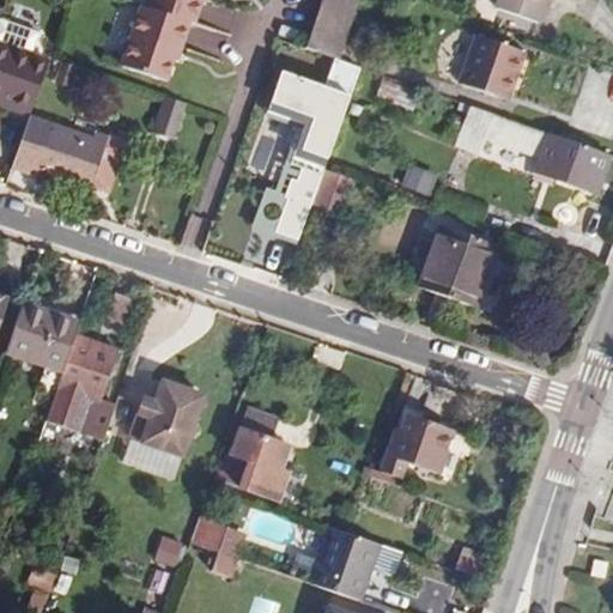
[(149,0),(146,10),(189,24),(194,25),(201,0),(149,0)]
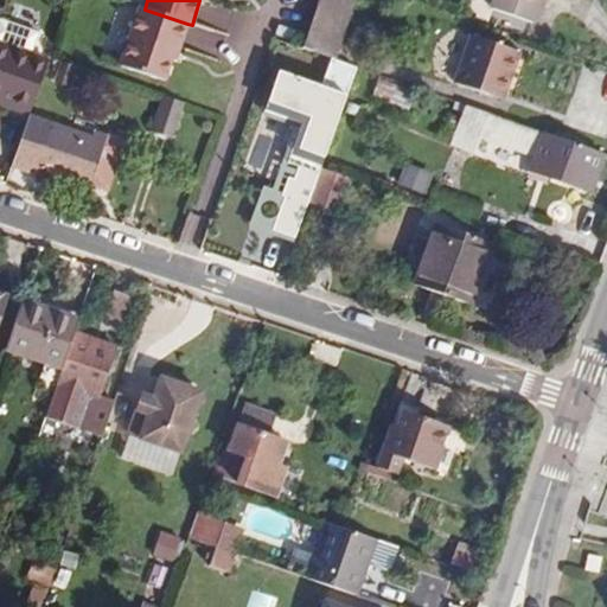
[(334,61),(353,10),(324,0),(318,0),(302,49),(334,61)]
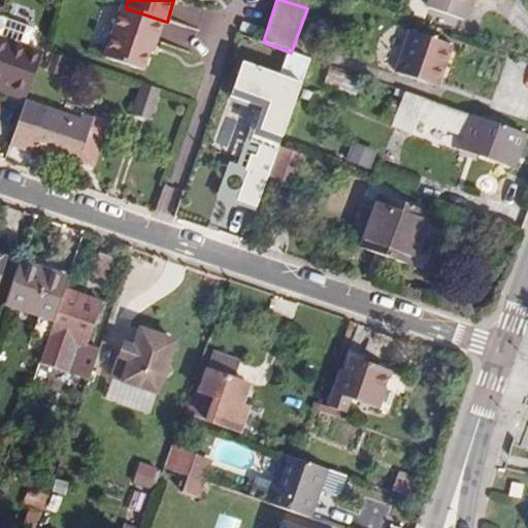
[(309,0),(282,0),(307,8),(309,0)]
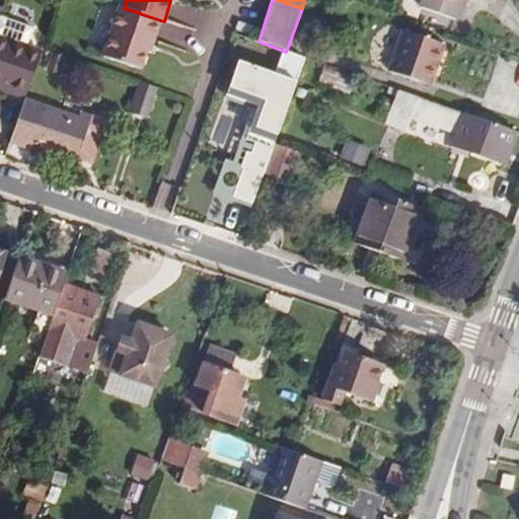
[(463,0),(421,0),(419,7),(456,20),(463,0)]
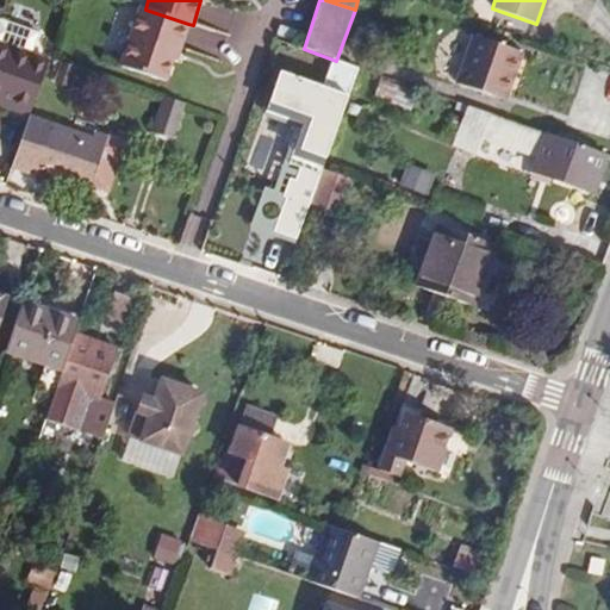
[(188,24),(145,10),(141,7),(120,68),(166,82),(176,49),(180,49),(188,24)]
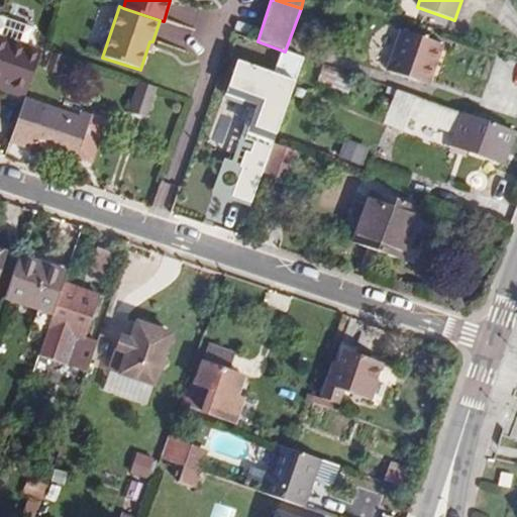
[(0,86),(25,95),(40,52),(25,46),(30,31),(28,26),(0,16),(0,86)]
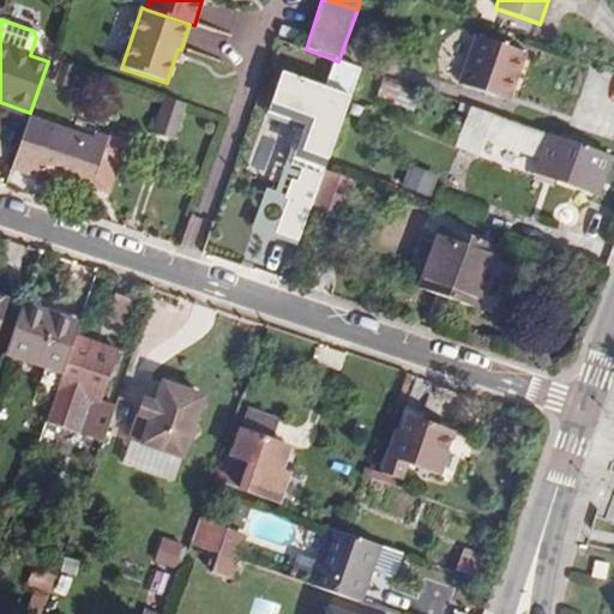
[(505,86),(513,90),(525,54),(477,37),(461,86),(500,100),(505,86)]
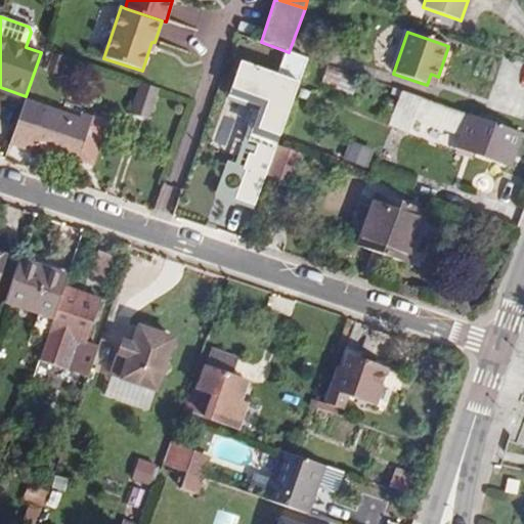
[(58,75),(64,57),(52,53),(46,71),(58,75)]
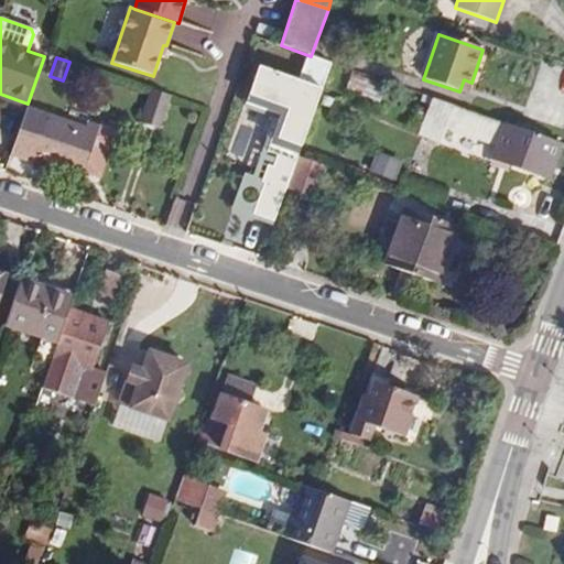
[(472,83),(464,79),(459,91),(467,95),(472,83)]
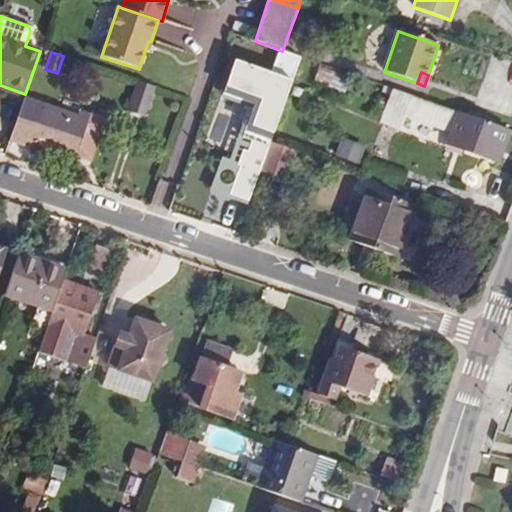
[(144,116),(154,87),(138,82),(128,110),(144,116)]
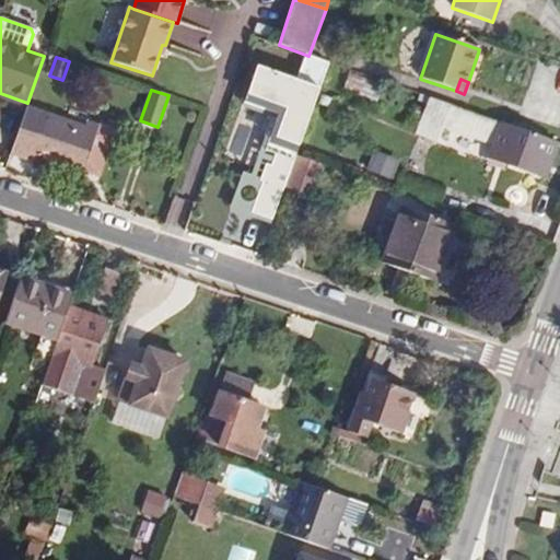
[(490,158),(546,178),(558,143),(429,97),(420,121),(493,147),(490,158)]
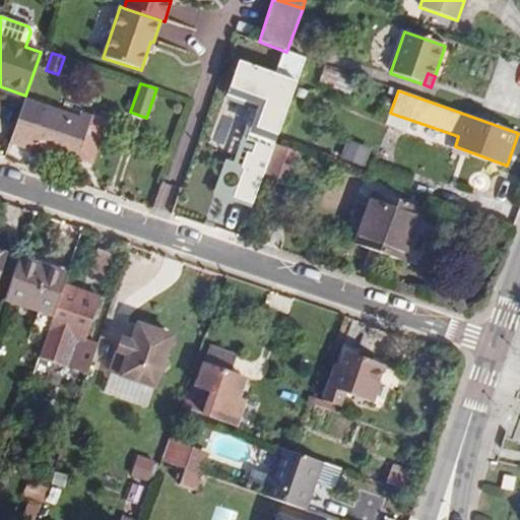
[(76,117),(24,100),(9,143),(29,150),(30,154),(40,157),(43,154),(45,155),(48,146),(76,155),(90,115),(82,113),(82,114),(77,113),(76,117)]
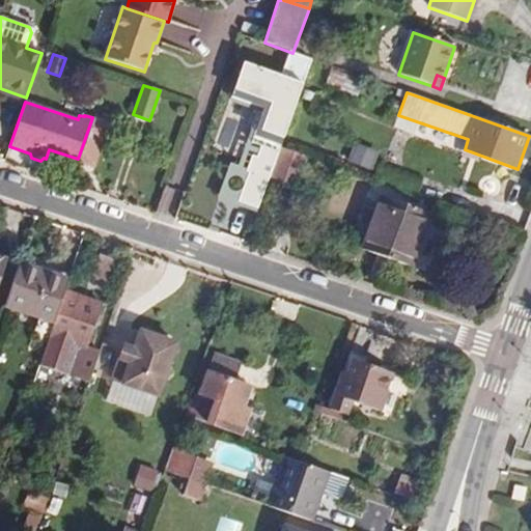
[(260,160),(271,130),(263,128),(266,120),(248,114),(245,127),(235,151),(260,160)]
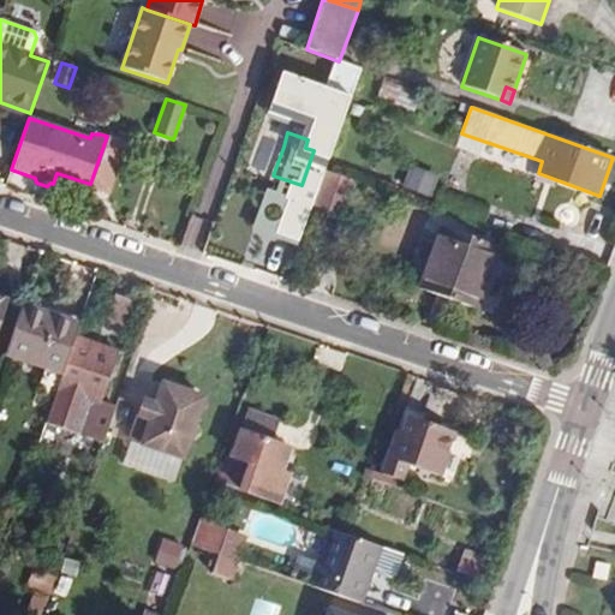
[(258,169),(268,142),(248,135),(238,163),(258,169)]
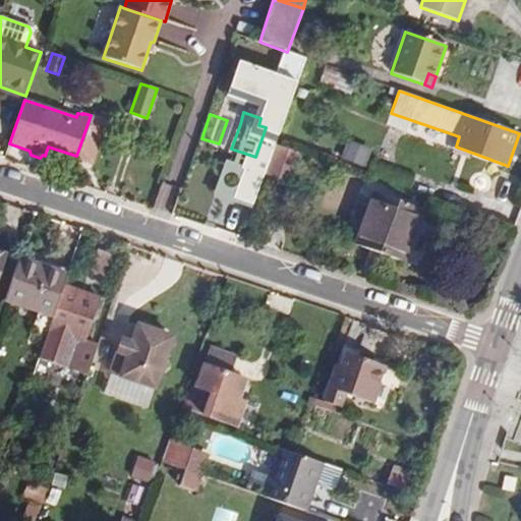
[(105,120),(91,115),(76,156),(91,161),(105,120)]
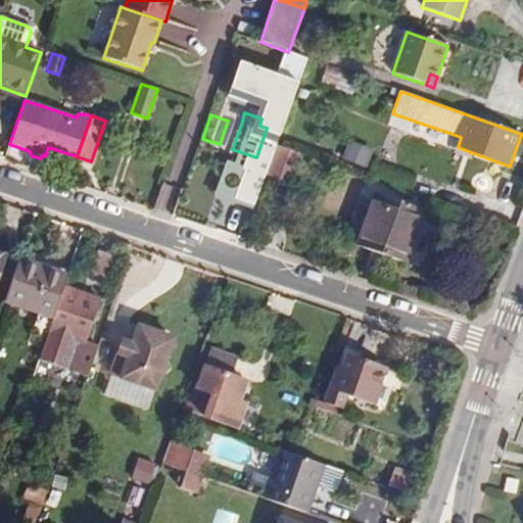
[(241,125),(228,121),(220,144),(232,149),(241,125)]
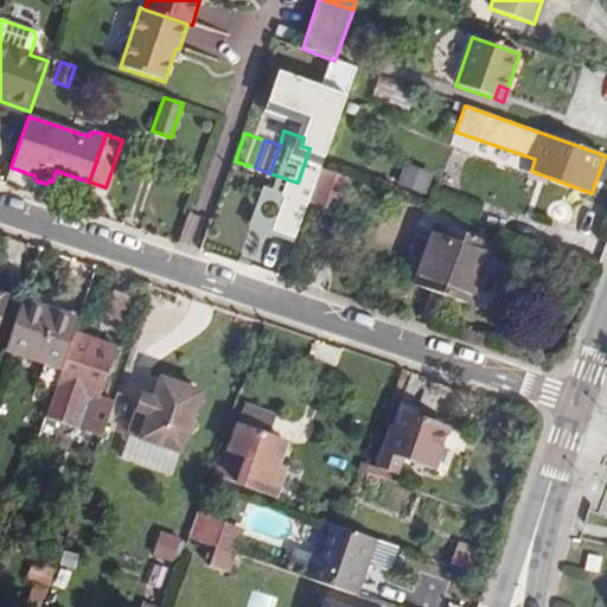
[(432,176),(407,166),(400,185),(425,195),(432,176)]
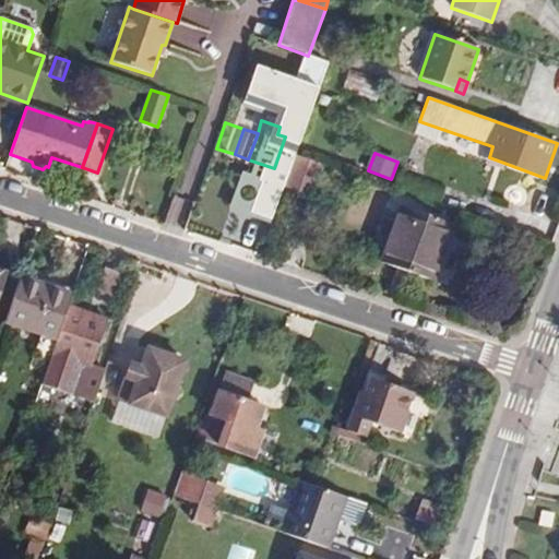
[(324,165),(296,155),(285,186),(313,195),(324,165)]
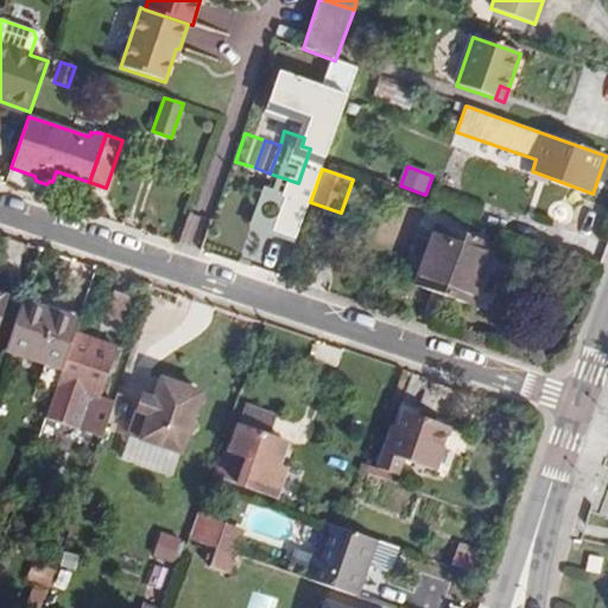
[(493,246),(437,225),(416,285),(472,305),(493,246)]
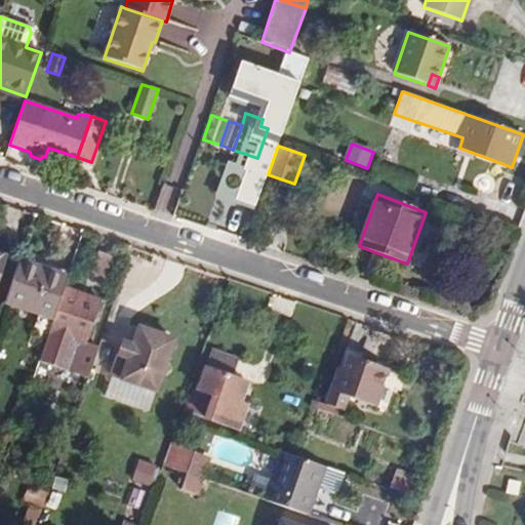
[(5,304),(54,320),(66,287),(69,278),(19,260),(5,304)]
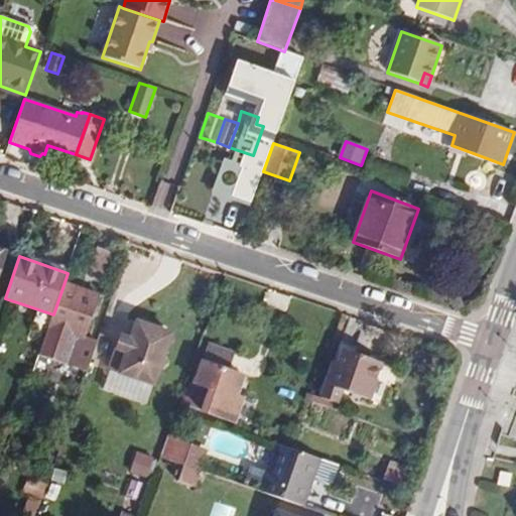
[(65,282),(53,314),(49,327),(39,356),(66,365),(76,336),(85,339),(100,294),(65,282)]
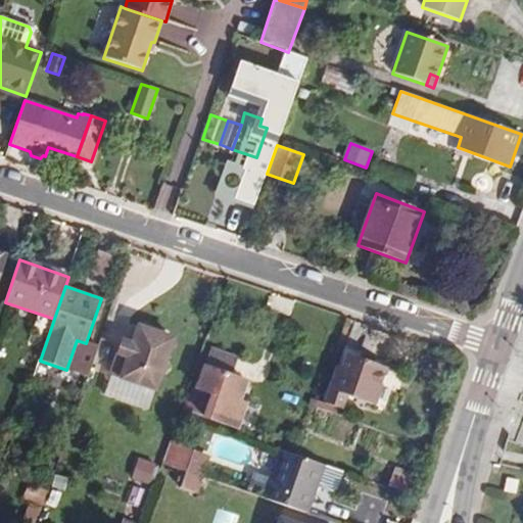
[(123,341),(117,353),(111,374),(155,389),(173,338),(139,327),(133,344),(123,341)]
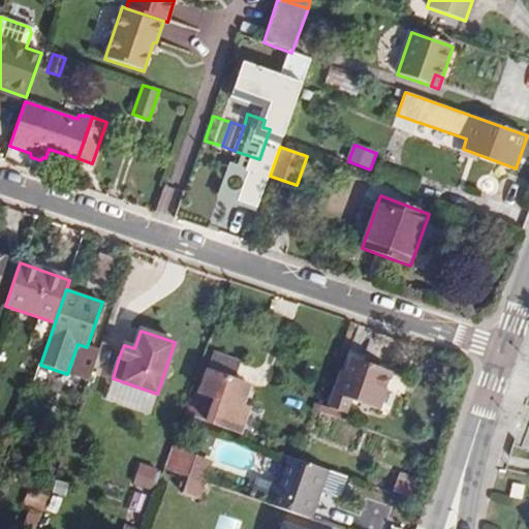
[(214,351),(205,377),(247,392),(250,384),(235,379),(241,361),(214,351)]
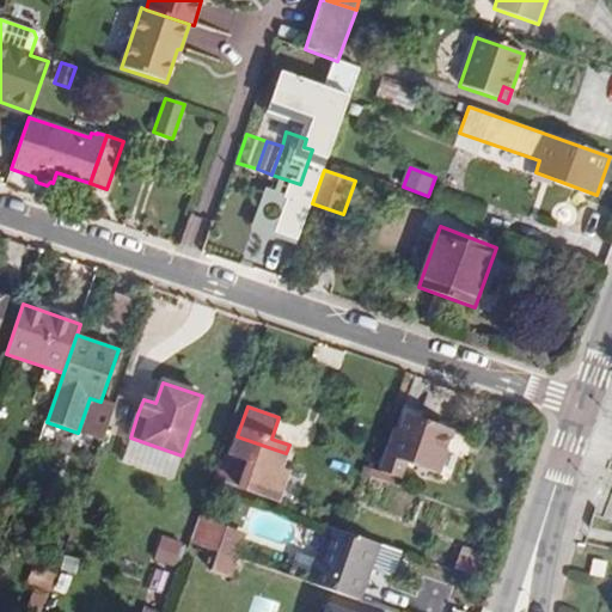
[(407,414),(401,430),(395,428),(380,471),(398,478),(404,461),(436,473),(452,430),(407,414)]
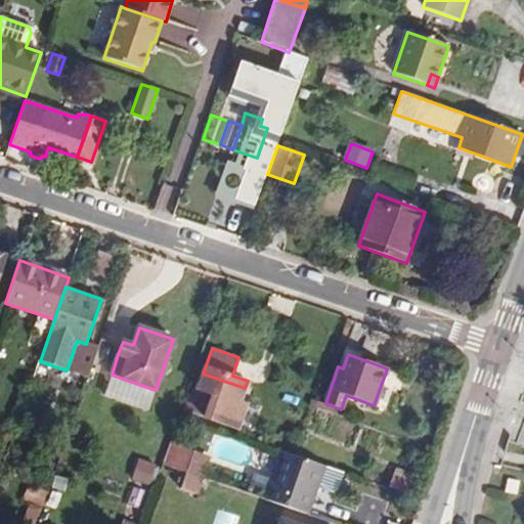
[(245,388),(203,374),(198,388),(213,393),(211,401),(191,394),(186,407),(206,415),(206,416),(237,427),(247,403),(241,401),(245,388)]
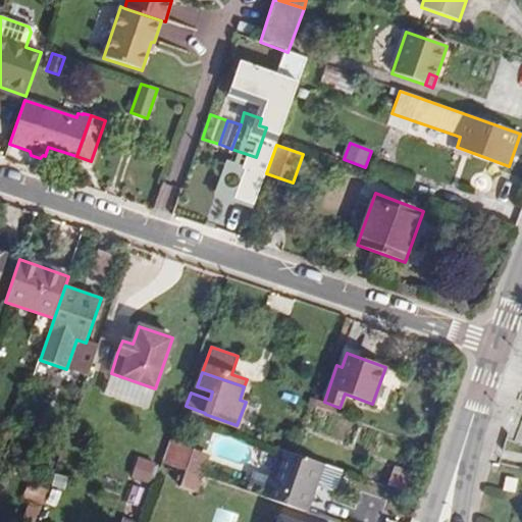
[(193,450),(173,444),(165,467),(185,474),(193,450)]
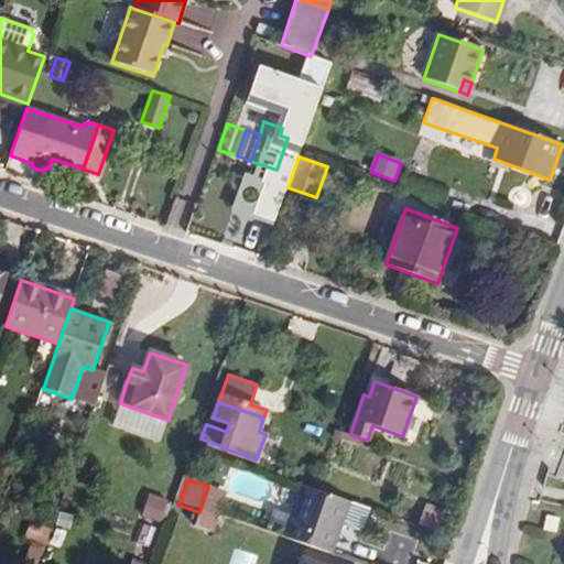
[(199,512),(219,519),(228,492),(208,486),(199,512)]
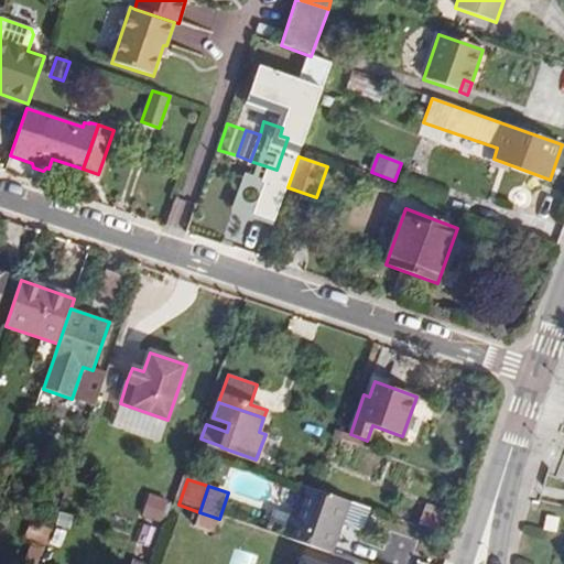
[(285,541),(329,556),(340,527),(357,532),(361,530),(368,511),(303,489),(285,541)]
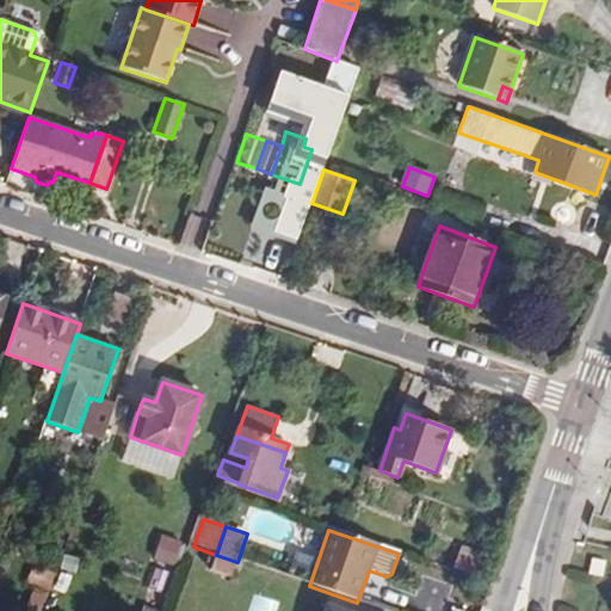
[(164,535),(156,561),(179,567),(185,541),(164,535)]
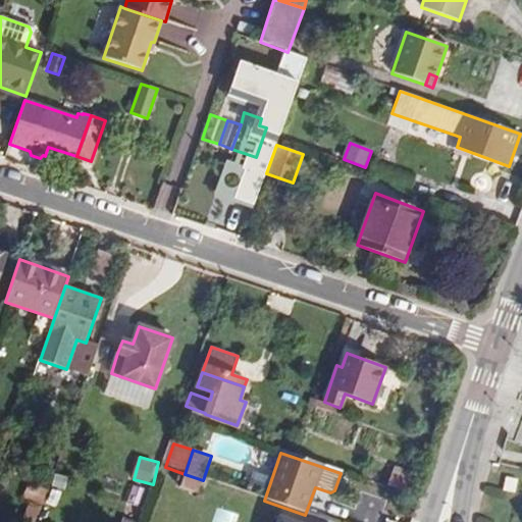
[(178,521),(188,521),(203,480),(185,474),(178,492),(175,500),(170,498),(163,517),(178,521)]
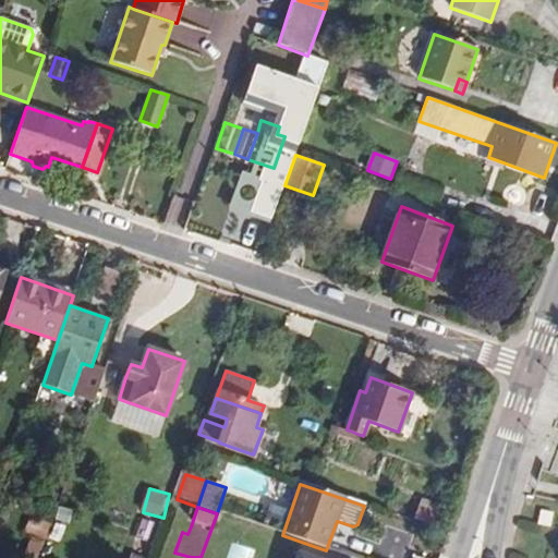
[(552,513),(536,510),(534,524),(549,526),(552,513)]
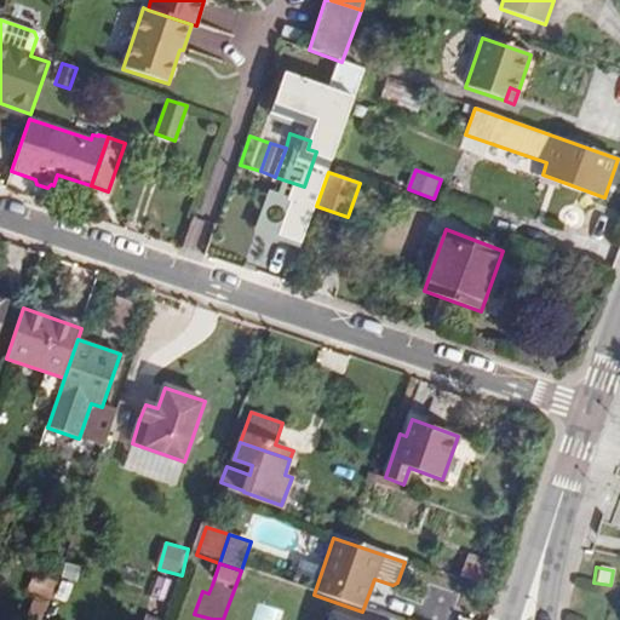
[(279,619),(282,610),(258,603),(252,619),(279,619)]
